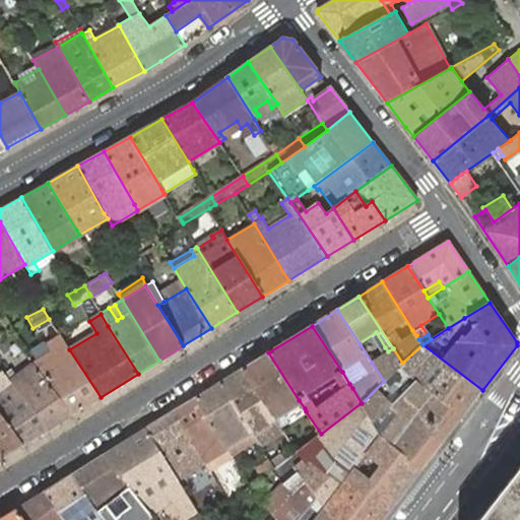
[(34,365),(73,414),(101,397),(69,349),(60,335),(52,340),(57,348),(33,364),(34,365)]
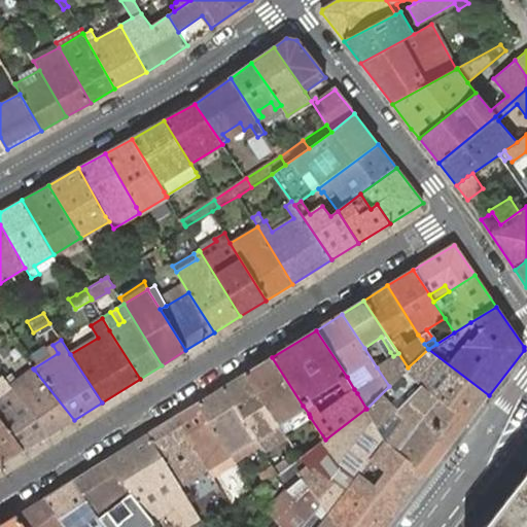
[(428,349),(408,367),(405,372),(431,393),(468,422),(489,395),(428,349)]
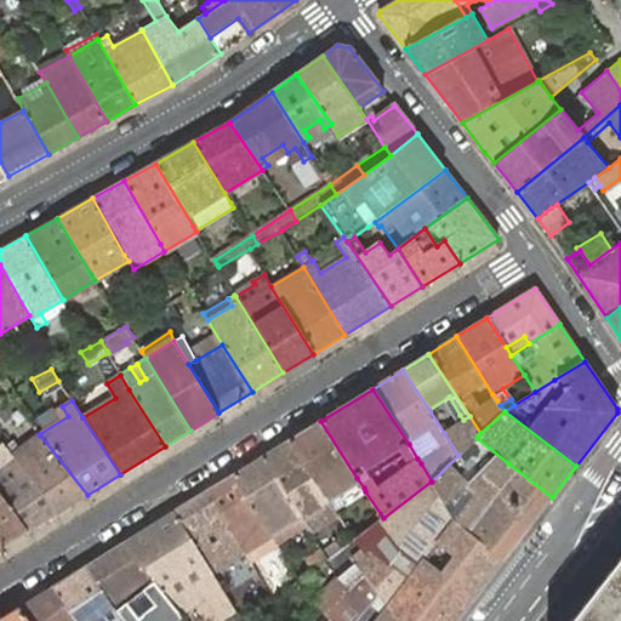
[(432,482),(431,482),(455,522),(468,533),(483,514),(493,502),(525,530),(552,497),(508,463),(477,438),(480,433),(469,416),(463,420),(460,422),(444,433),(459,455),(432,482)]
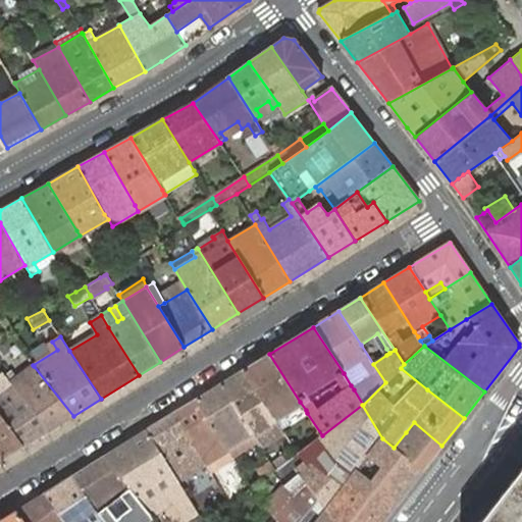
[(269,354),(244,370),(274,418),(296,404),(300,402),(269,354)]
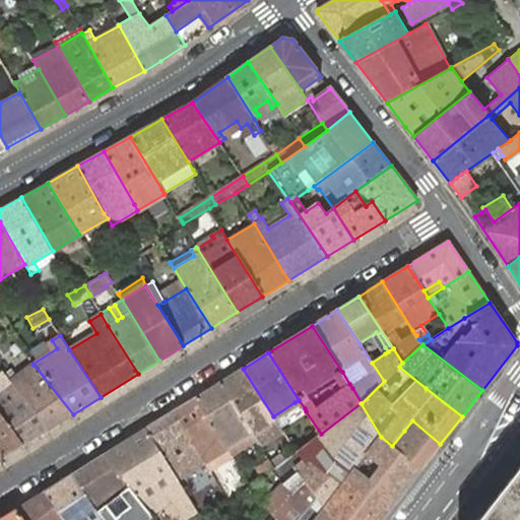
[(11,382),(49,429),(73,414),(34,365),(11,382)]
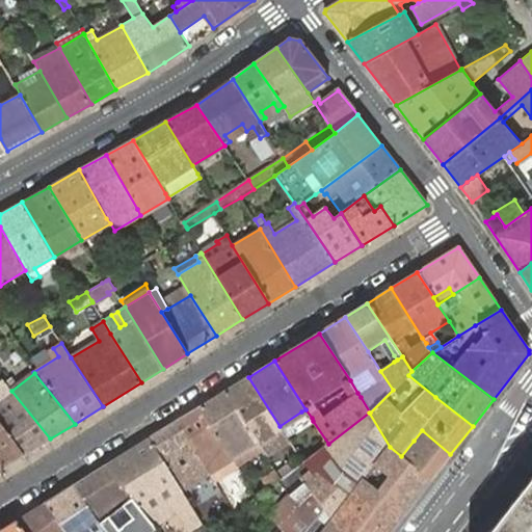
[(248,377),(224,392),(258,443),(262,449),(267,455),(289,441),(286,434),(280,426),(248,377)]
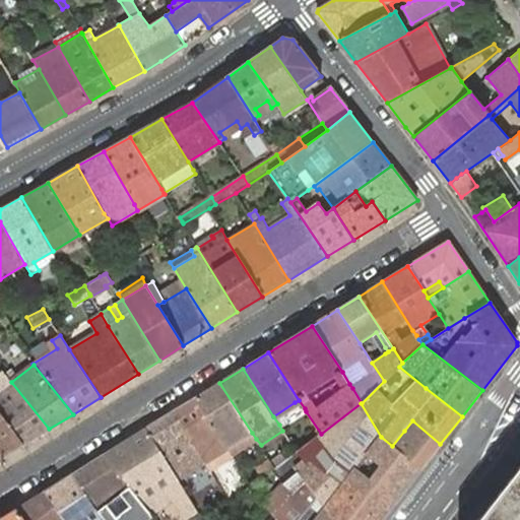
[(0,390),(11,382),(6,376),(0,380),(0,390)]
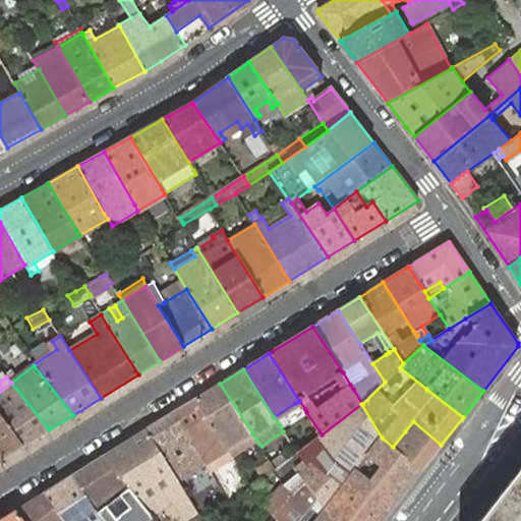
[(0,414),(24,446),(49,429),(11,383),(0,391),(0,414)]
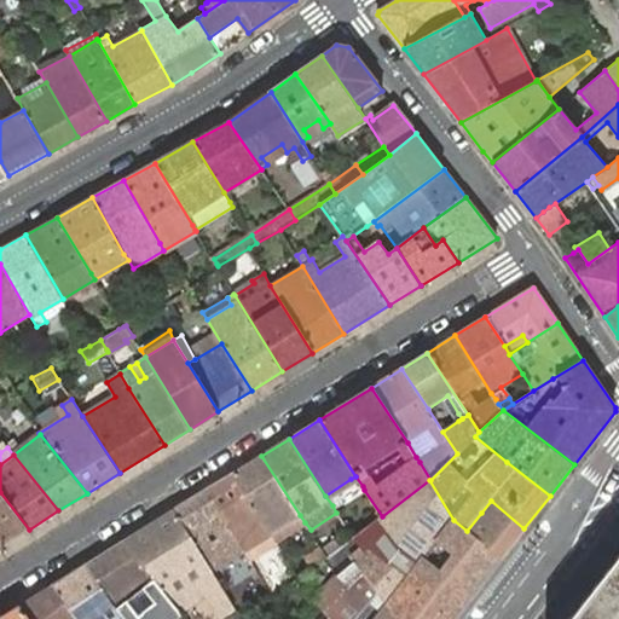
[(261,456),(233,474),(271,533),(275,541),(305,522),(300,515),(261,456)]
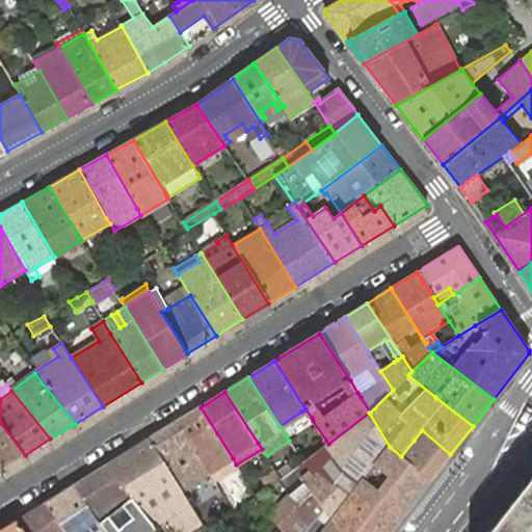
[(201,407),(178,421),(210,473),(216,483),(223,495),(230,490),(223,480),(222,479),(212,462),(222,457),(225,462),(233,458),(201,407)]
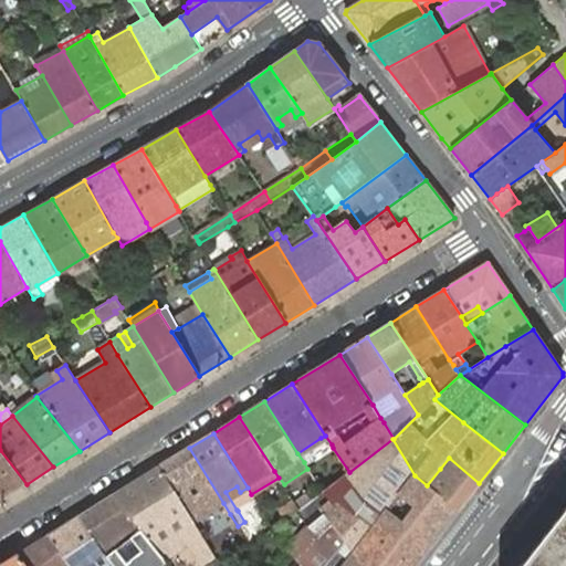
[(290,533),(281,540),(302,565),(415,565),(458,511),(427,485),(415,475),(392,439),(349,472),(323,492),(306,504),(300,510),(286,520),(282,522),(290,533)]
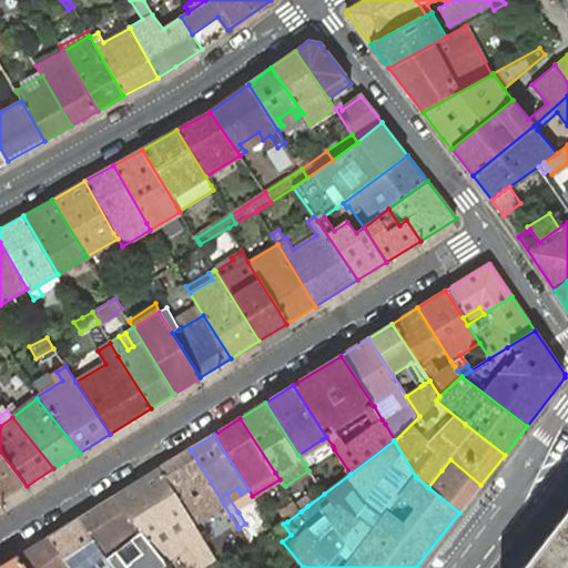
[(190,449),(159,468),(185,513),(193,523),(224,505),(190,449)]
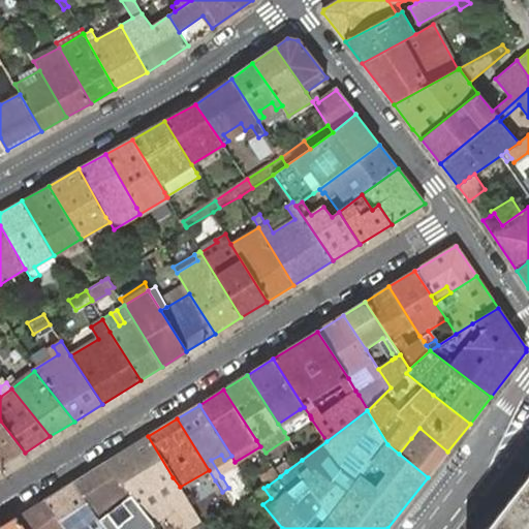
[(0,467),(25,453),(0,421),(0,467)]
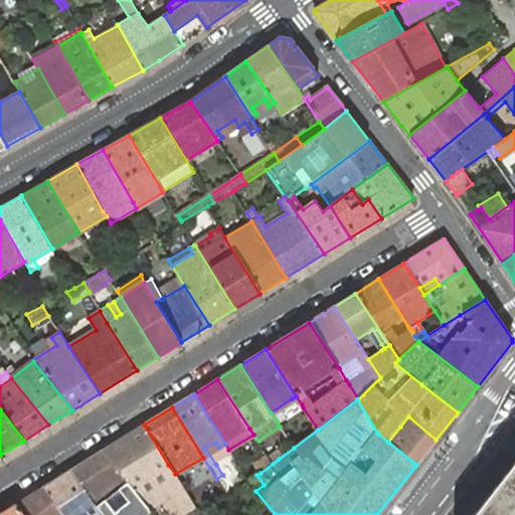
[(400,426),(388,442),(416,465),(436,440),(408,416),(400,426)]
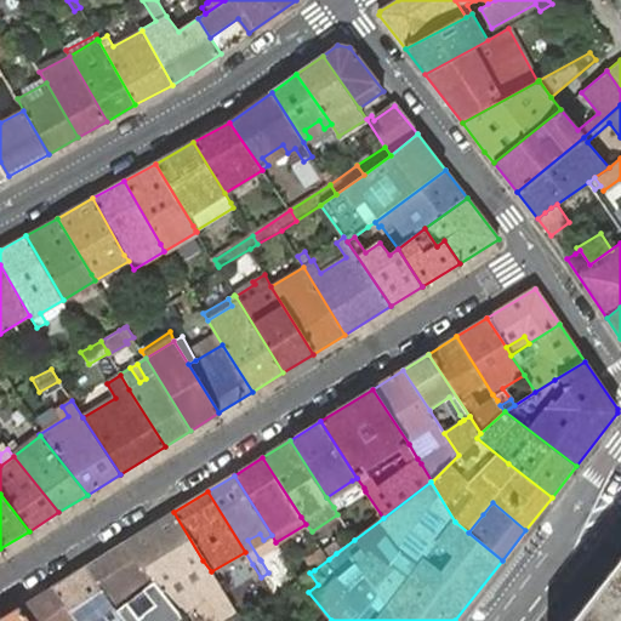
[(174,512),(125,542),(167,597),(180,614),(210,596),(224,617),(235,610),(203,560),(174,512)]
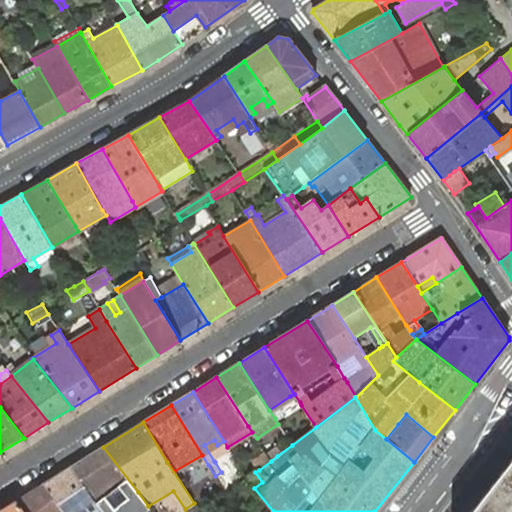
[(204,445),(214,461),(215,462),(231,452),(227,447),(224,441),(217,445),(214,440),(204,445)]
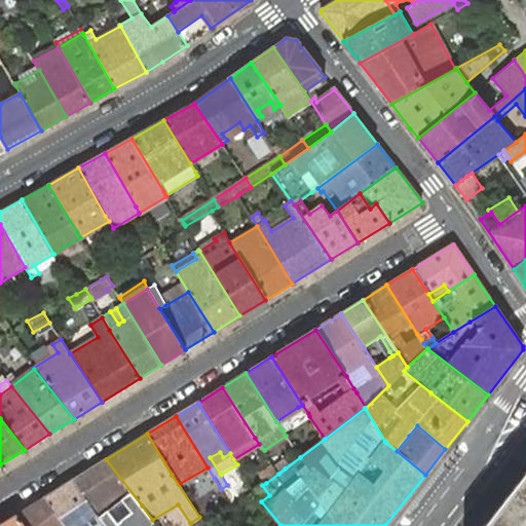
[(106,459),(72,481),(106,525),(144,525),(152,520),(142,505),(106,459)]
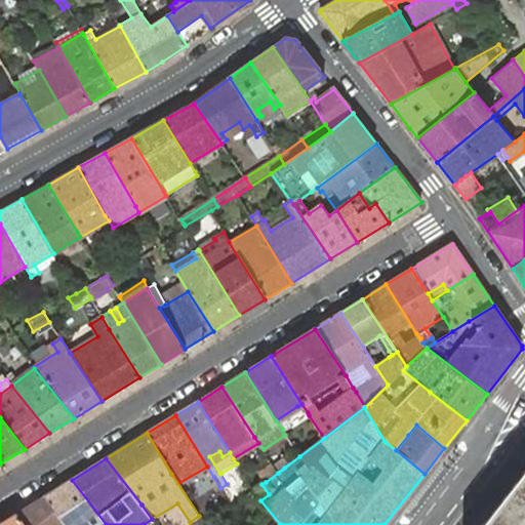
[(281,463),(276,468),(278,473),(284,468),(281,463)]
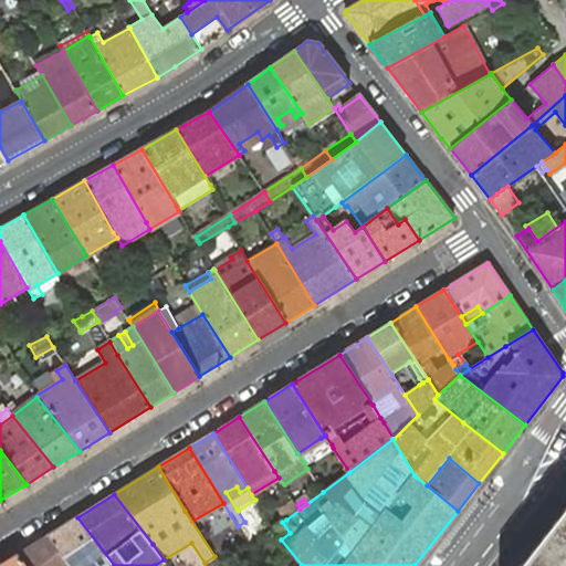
[(297,504),(294,501),(280,511),(286,520),(300,510),(297,504)]
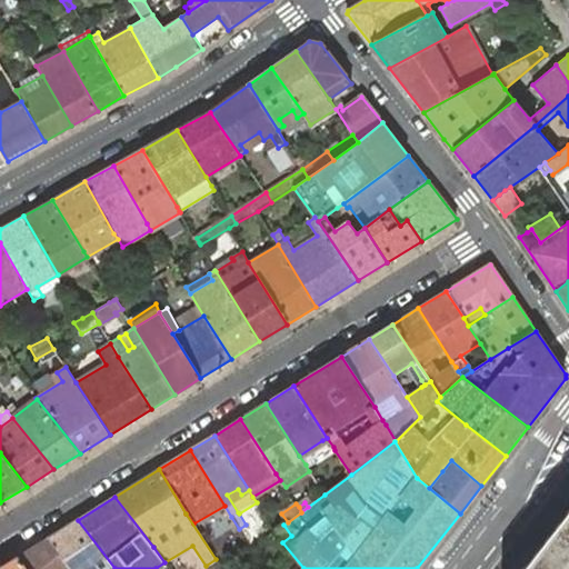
[(568,568),(568,509),(522,568),(568,568)]
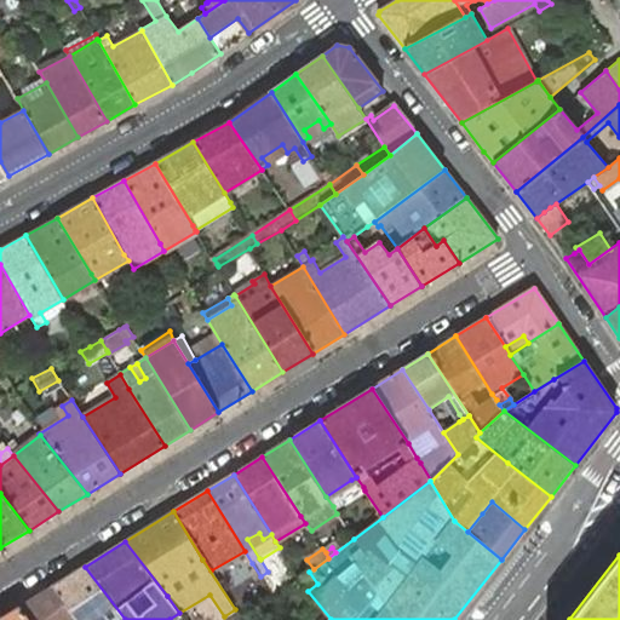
[(125,619),(85,567),(53,586),(78,619),(125,619)]
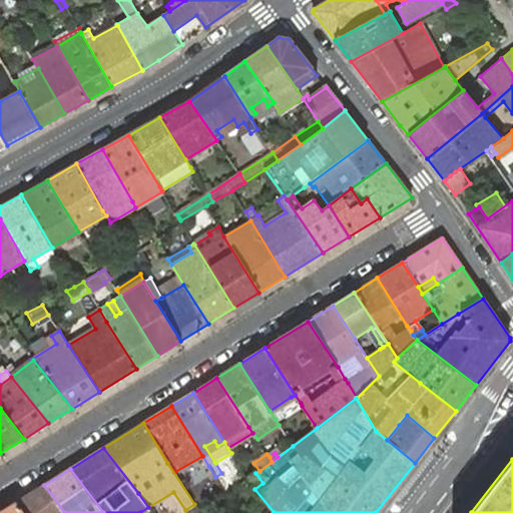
[(255,473),(248,479),(254,489),(263,483),(255,473)]
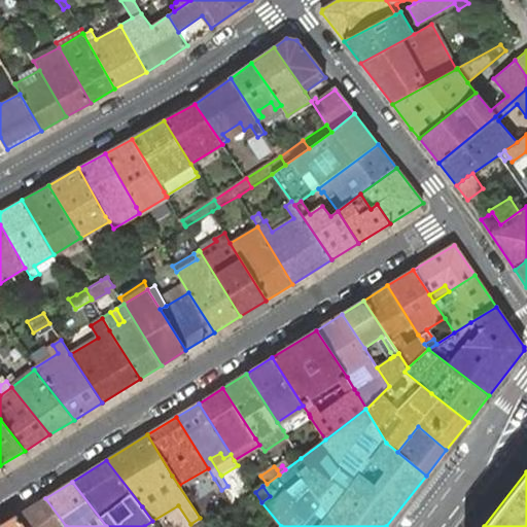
[(66,526),(45,498),(16,517),(24,526),(66,526)]
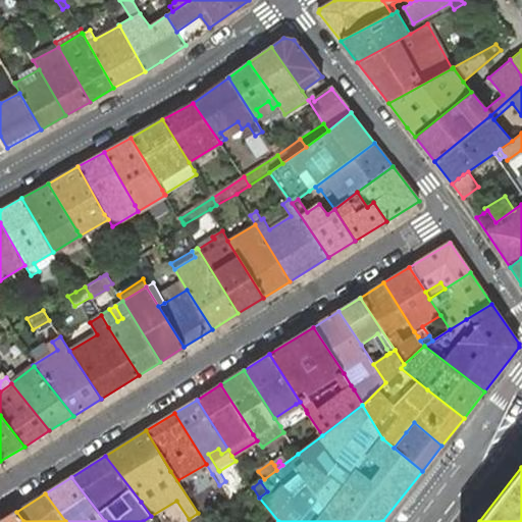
[(23,521),(16,512),(0,521),(23,521)]
